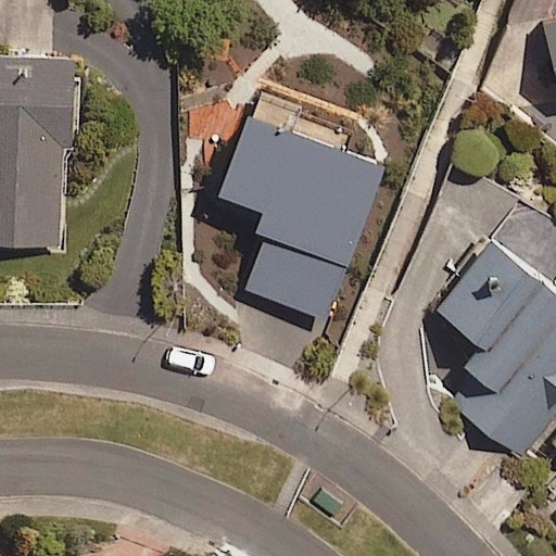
[(399,0),(417,14),(428,0),(399,0)]
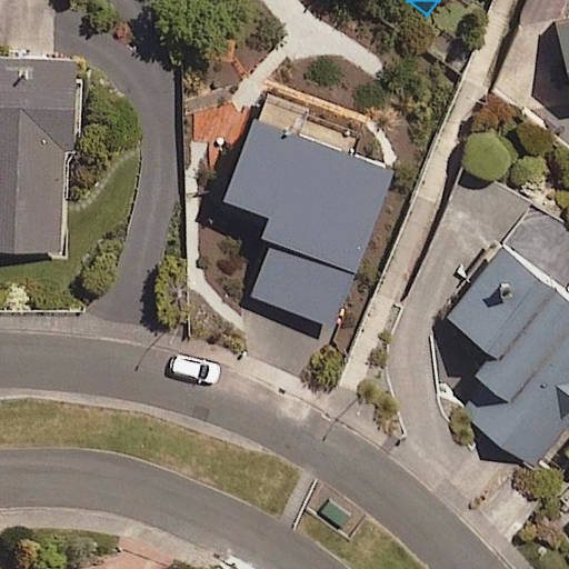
[(568,21),(556,25),(568,86),(568,21)]
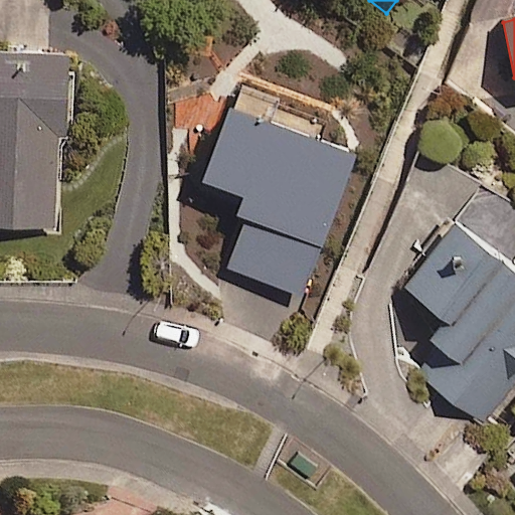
[(66,55),(0,55),(0,227),(55,227),(54,138),(67,138),(66,55)]
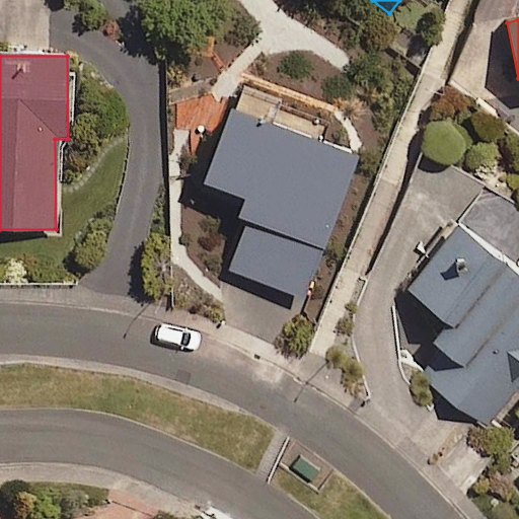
[(302,299),(353,158),(319,146),(328,122),(237,88),(203,186),(253,204),(228,272),(302,299)]
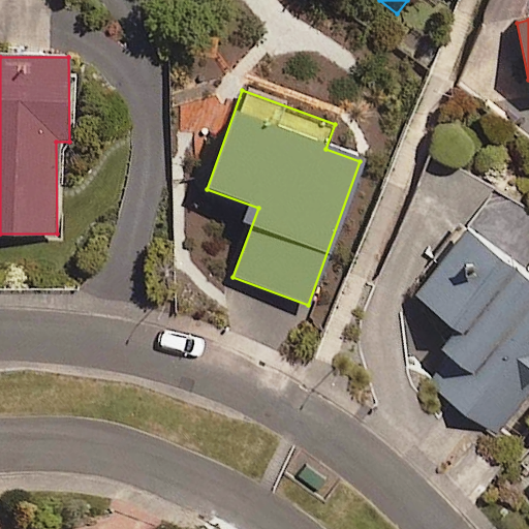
[(528,217),(496,191),(409,297),(460,338),(426,380),(496,437),(528,396),(528,217)]
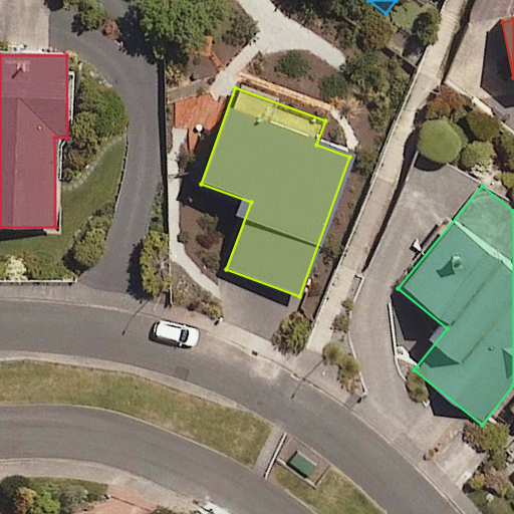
All buildings are outlined.
